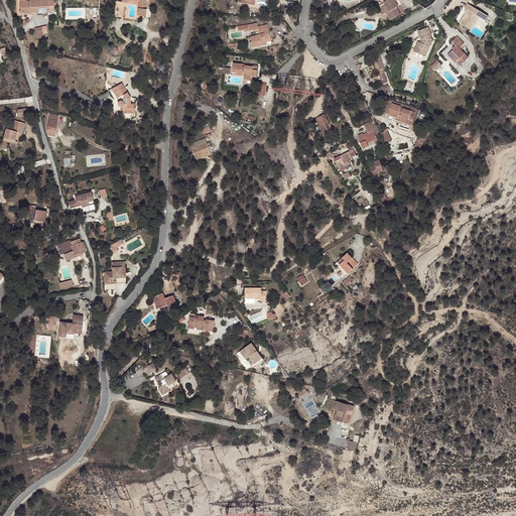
[(35,12),(37,15),(49,15),(49,11),(55,11),(55,4),(49,4),(49,0),(43,0),(44,1),(34,1),(33,7),(35,12)]
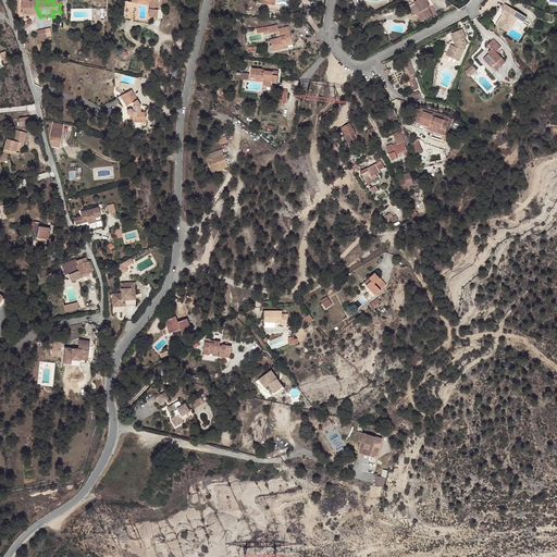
[(159,0),(134,0),(134,1),(141,2),(141,0),(151,0),(152,2),(151,14),(160,15),(161,7),(160,7),(159,0)]
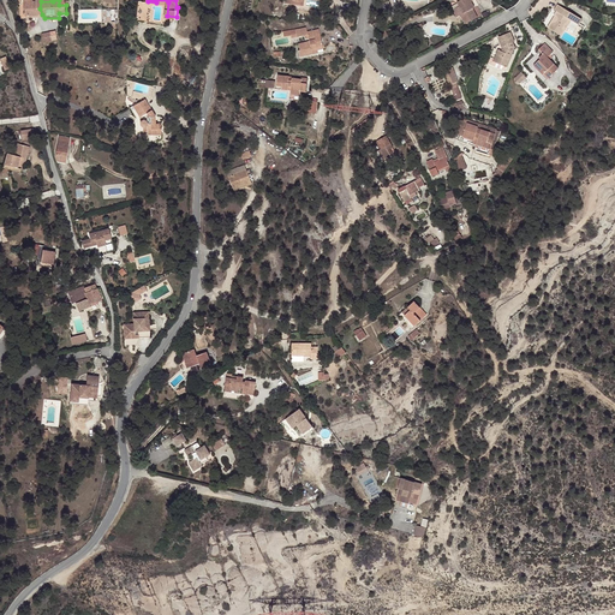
[(291,0),(291,7),(304,10),(305,1),(310,1),(310,0),(291,0)]
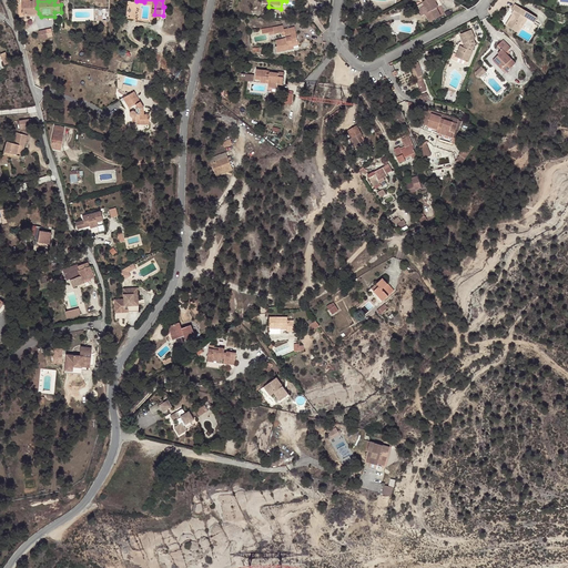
[(435,0),(434,1),(433,1),(424,4),(425,10),(418,12),(422,19),(426,18),(429,27),(445,19),(440,9),(437,10),(436,7),(440,4),(438,0),(435,0)]
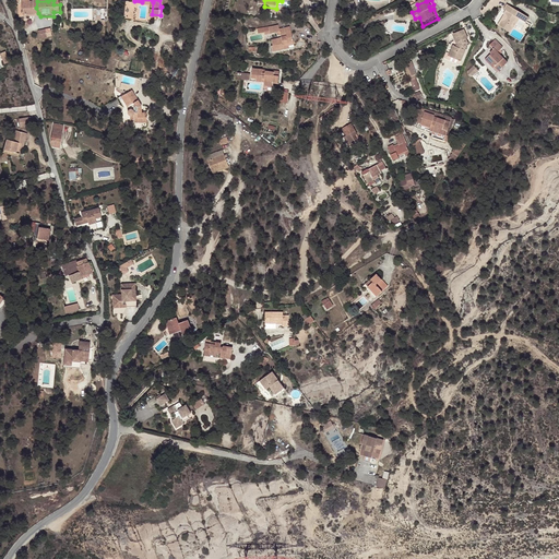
[(35,13),(38,13),(36,8),(37,1),(33,1),(33,2),(30,2),(30,4),(22,4),(21,9),(23,9),(24,15),(35,16),(35,13)]
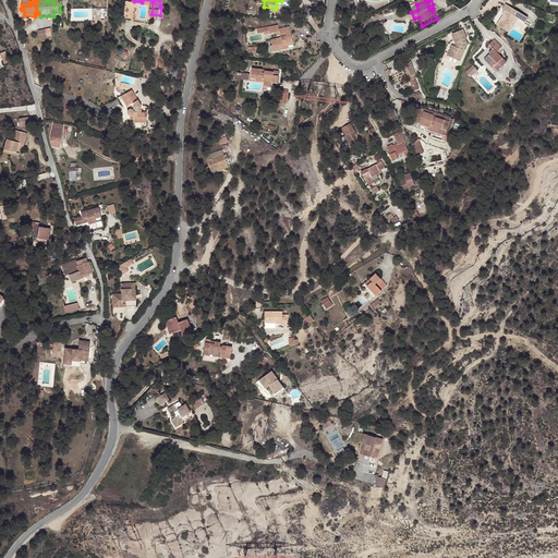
[(524,32),(508,14),(502,17),(505,19),(492,31),(510,49),(516,45),(506,36),(513,29),(520,36),(524,32)]
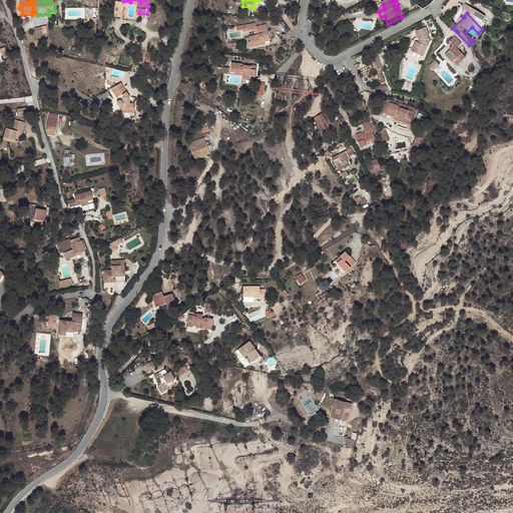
[(35,27),(36,35),(48,33),(47,25),(35,27)]
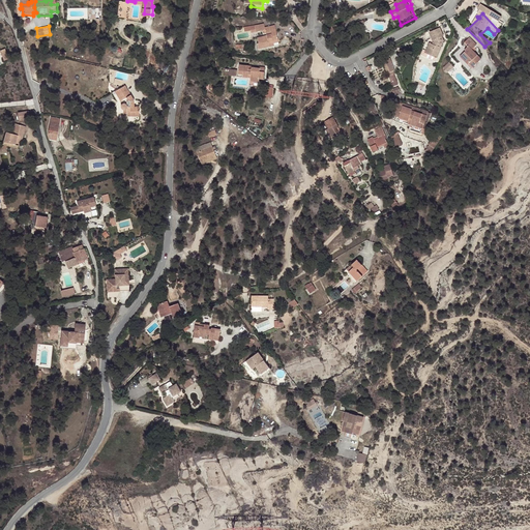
[(264,33),(264,31),(264,28),(254,29),(244,31),(245,34),(251,33),(252,36),(255,35),(264,33)]
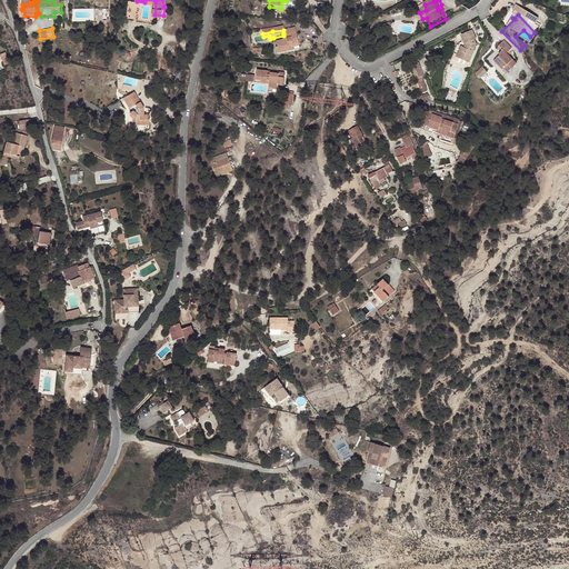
[(287,48),(298,47),(295,30),(283,33),(283,36),(286,42),(276,43),(276,49),(275,50),(276,56),(288,53),(287,48)]
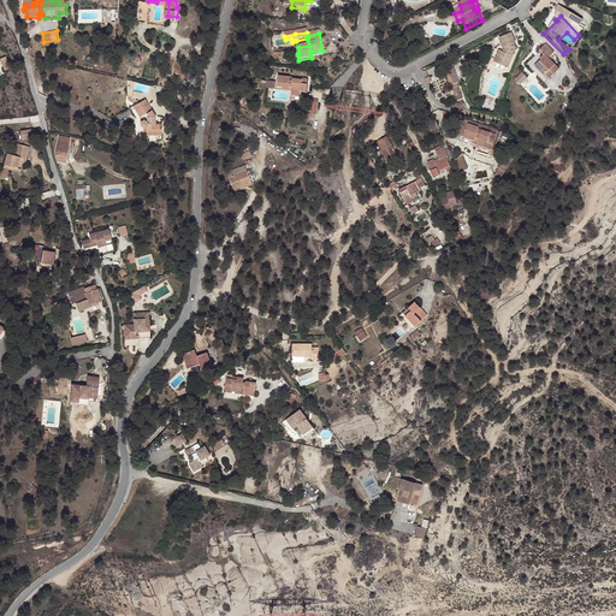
[(499,53),(498,55),(501,57),(497,69),(509,73),(516,57),(513,55),(514,53),(514,52),(511,49),(516,47),(511,37),(499,42),(503,49),(502,51),(499,52),(499,53)]
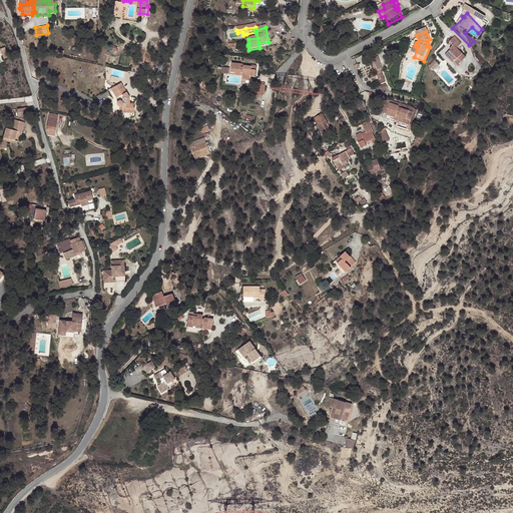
[(451,64),(454,68),(463,59),(459,55),(454,50),(459,45),(452,38),(446,43),(447,44),(450,47),(447,50),(448,51),(442,57),(450,65),(451,64)]
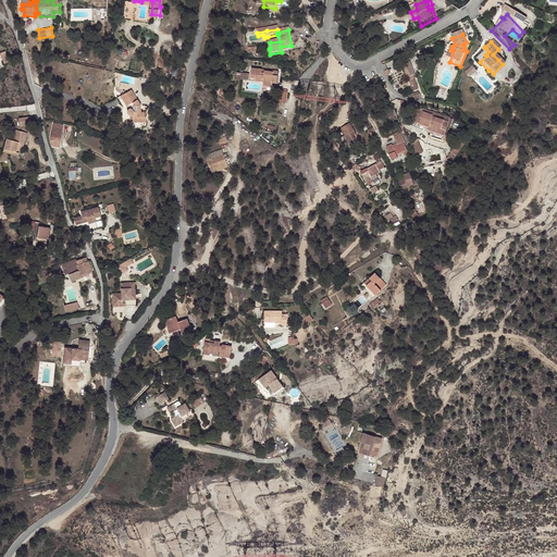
[(405,62),(410,79),(418,76),(416,73),(417,73),(412,59),(405,62)]
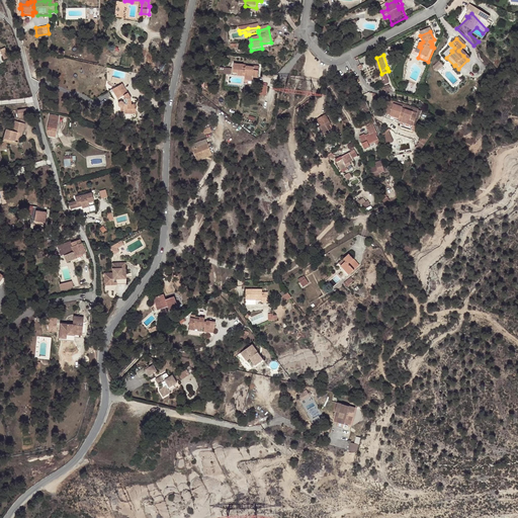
[(249,70),(250,66),(241,65),(241,64),(231,63),(230,74),(242,76),(242,84),(253,85),(253,76),(255,77),(255,71),(249,70)]
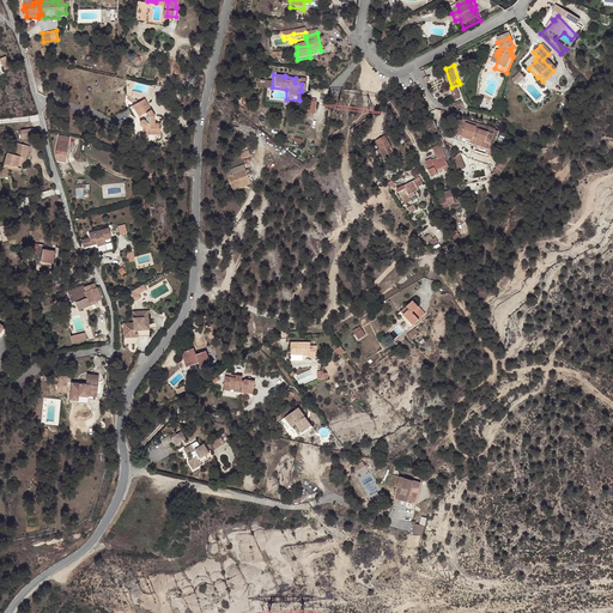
[(509,80),(515,86),(521,80),(516,74),(509,80)]
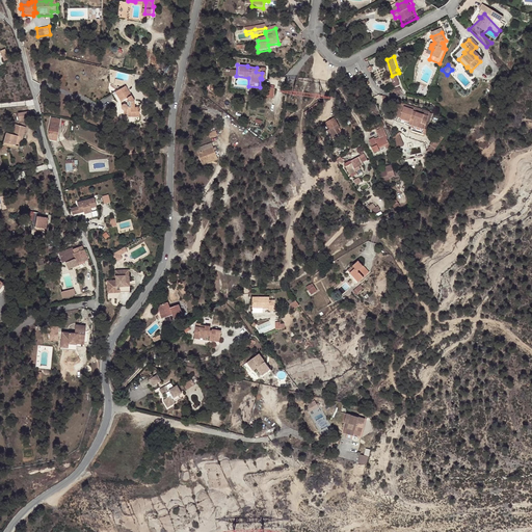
[(274,97),(274,86),(266,86),(266,97),(274,97)]
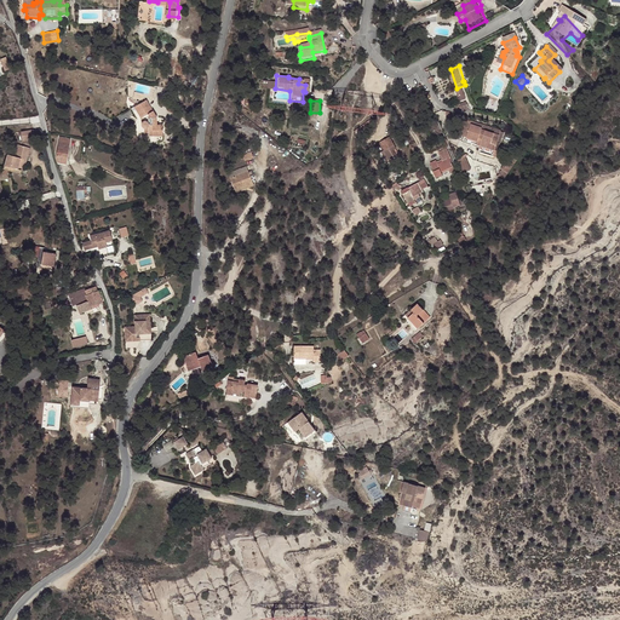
[(155,104),(149,107),(155,118),(161,115),(155,104)]
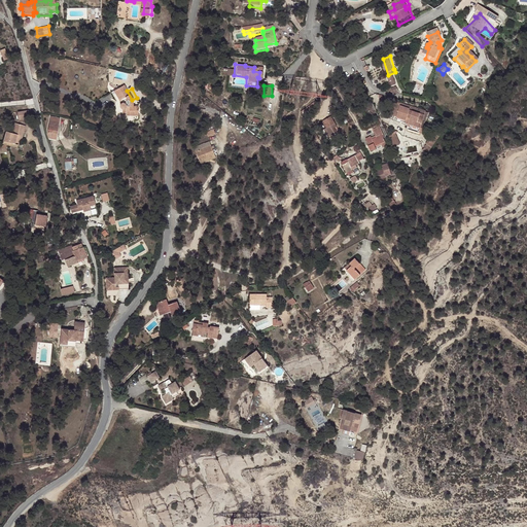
[(132,100),(127,91),(121,94),(126,102),(125,105),(124,109),(124,112),(129,114),(129,118),(137,119),(138,116),(144,117),(144,109),(140,108),(140,104),(137,98),(132,100)]
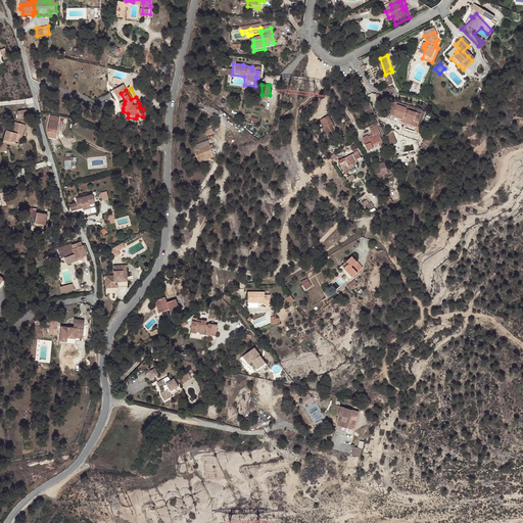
[(387,113),(393,115),(396,104),(397,102),(391,100),(387,113)]
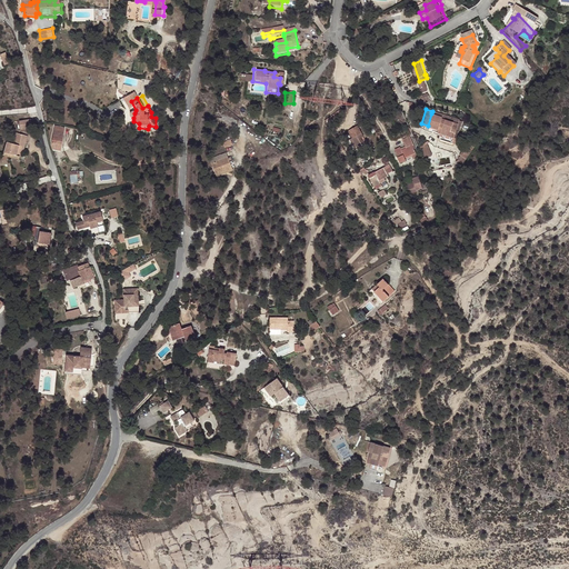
[(446,118),(431,113),(428,126),(428,127),(441,131),(439,139),(451,143),(458,123),(445,119),(446,118)]
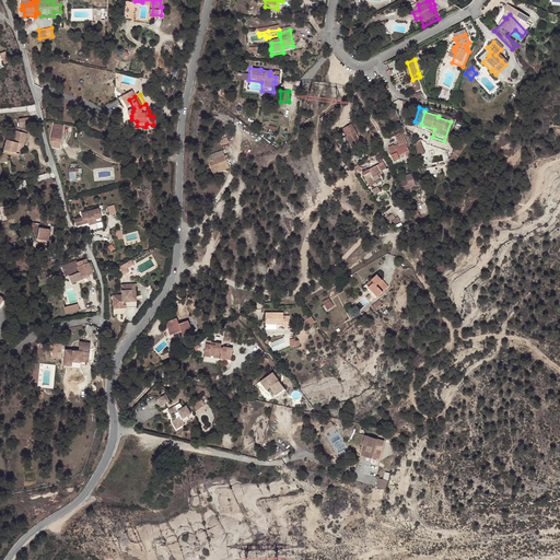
[(33,116),(21,118),(22,126),(30,125),(30,128),(35,127),(33,116)]
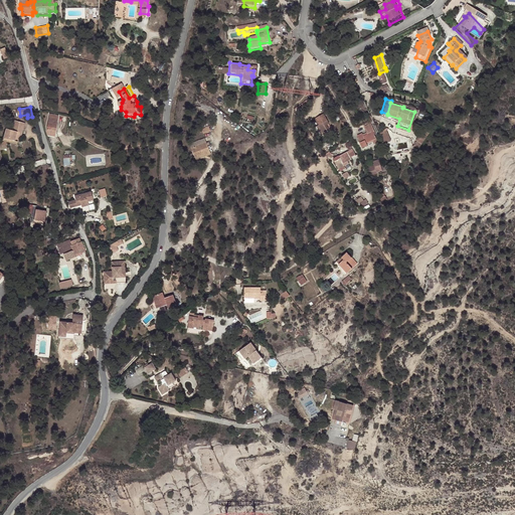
[(315,119),(319,125),(319,126),(328,121),(324,114),(315,119)]
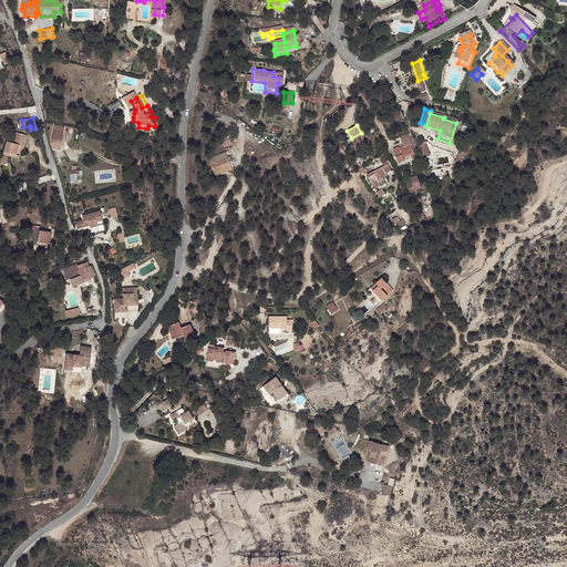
[(54,126),(50,145),(60,147),(63,129),(54,126)]
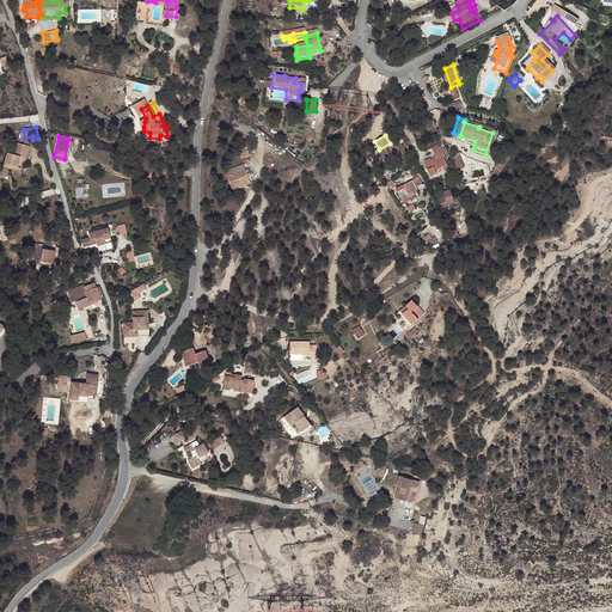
[(8,153),(5,165),(17,167),(18,160),(22,161),(23,157),(26,158),(28,151),(25,151),(26,145),(18,142),(14,154),(8,153)]
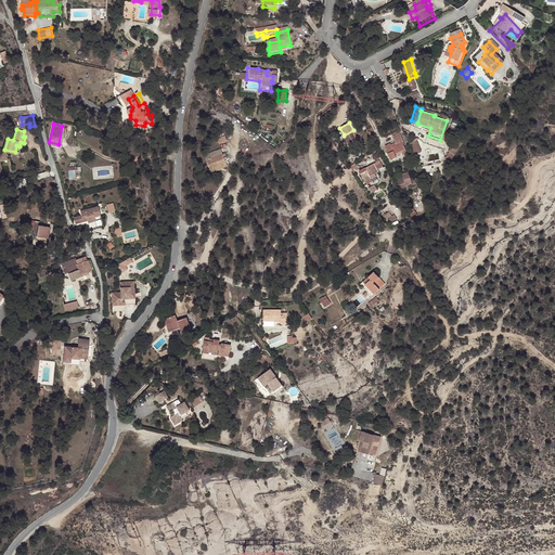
[(457,145),(460,147),(472,134),(469,132),(457,145)]
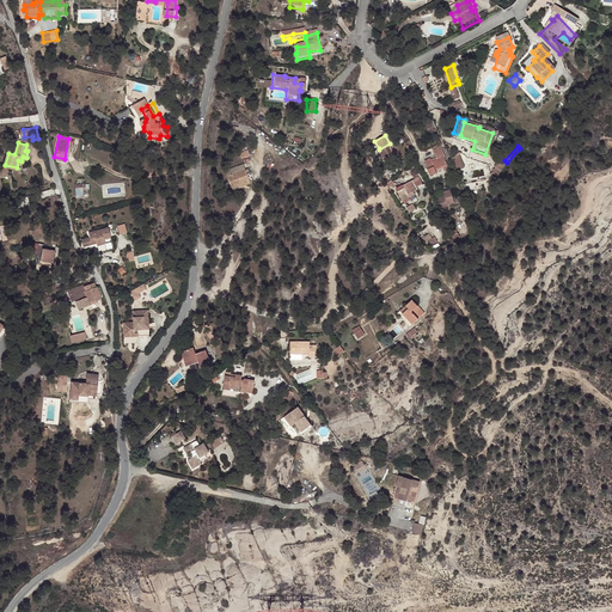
[(446,157),(441,147),(433,151),(436,159),(433,161),(432,158),(424,161),(428,169),(430,176),(438,172),(436,170),(441,167),(444,171),(448,169),(444,158),(446,157)]
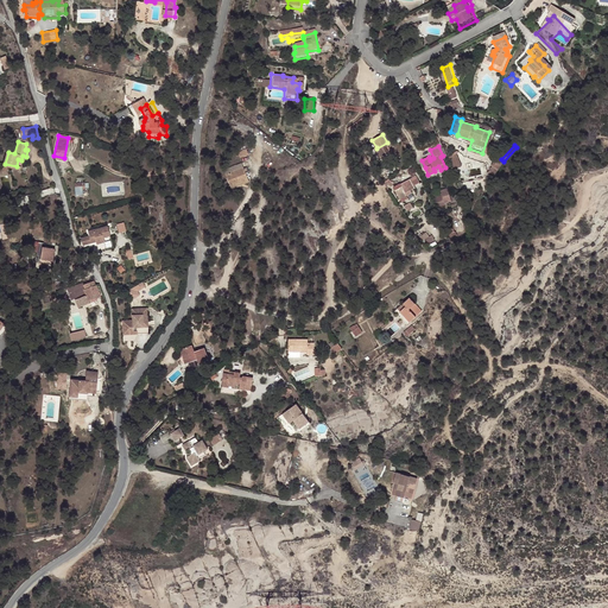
[(454,156),(447,158),(451,169),(453,171),(458,169),(461,166),(460,166),(461,165),(463,158),(462,157),(457,152),(456,151),(454,153),(455,154),(454,156)]
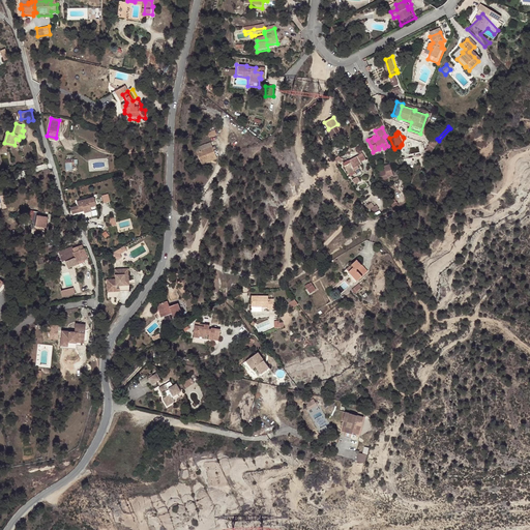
[(15,145),(4,143),(3,146),(3,149),(7,150),(8,147),(17,148),(19,140),(16,139),(15,145)]
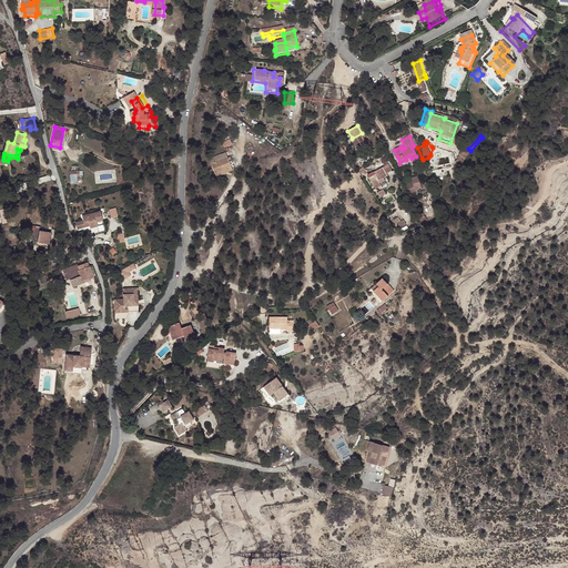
[(220,161),(219,158),(210,160),(215,175),(232,169),(229,158),(220,161)]
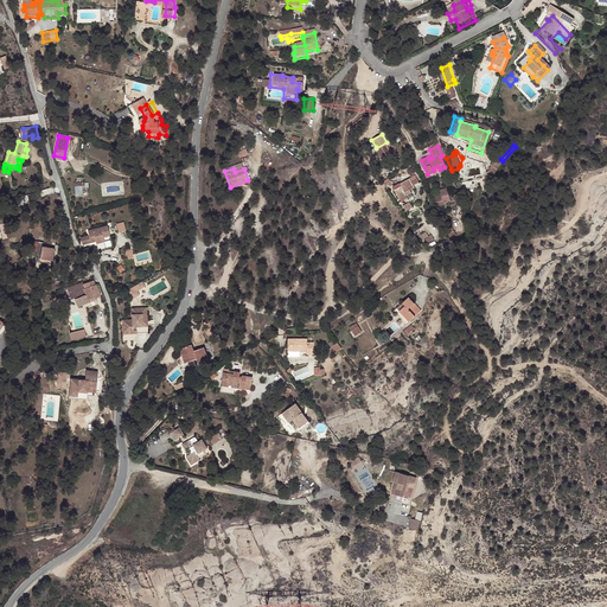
[(419,183),(415,176),(393,187),(400,199),(406,196),(404,193),(414,187),(413,186),(419,183)]
